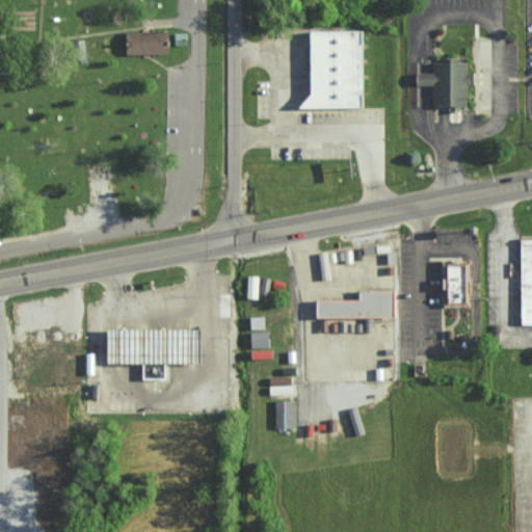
[(309,32),(309,96),(299,108),(362,108),(362,31),(309,32)]
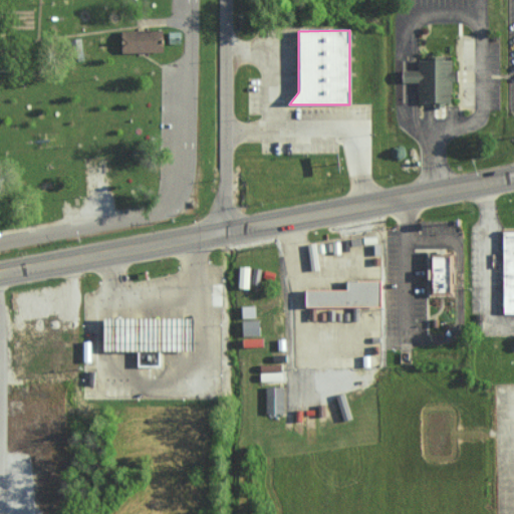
[(161,31),(161,52),(120,54),(119,32),(161,31)]
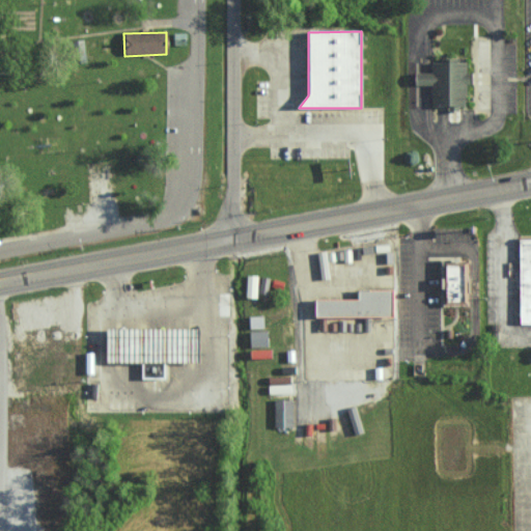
[(188,34),(188,46),(172,46),(172,34),(188,34)]
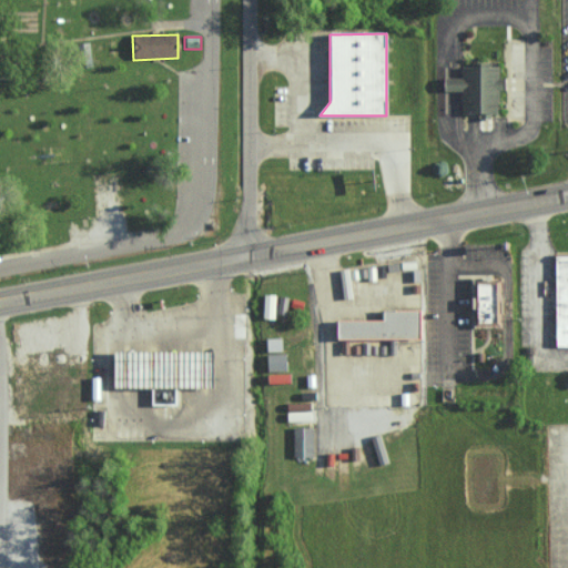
[(498,68),(498,79),(507,79),(507,91),(498,91),(498,115),(490,115),(490,121),(480,121),(480,115),(465,115),(465,92),(446,92),(446,80),(464,80),(464,68),(470,68),(470,63),(488,63),(488,68),(498,68)]
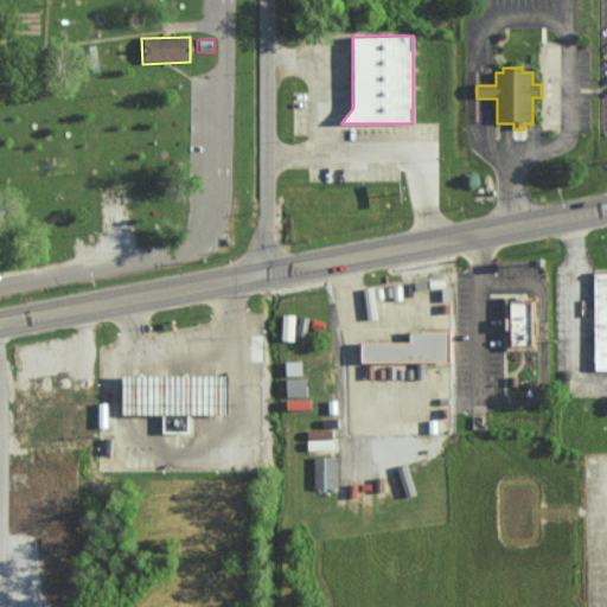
[(592,274),(606,273),(606,371),(593,371),(592,274)]
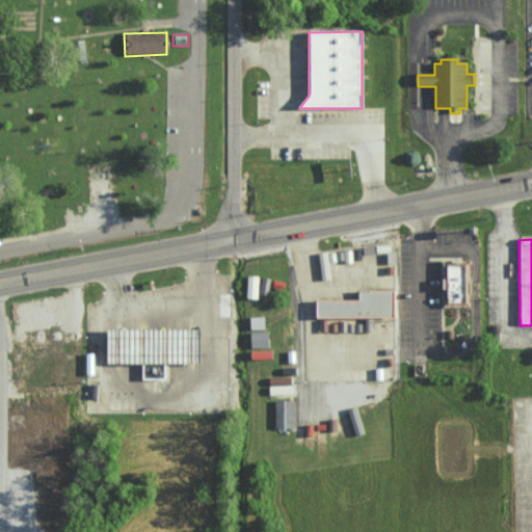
[(468,261),(469,307),(445,307),(444,262),(468,261)]
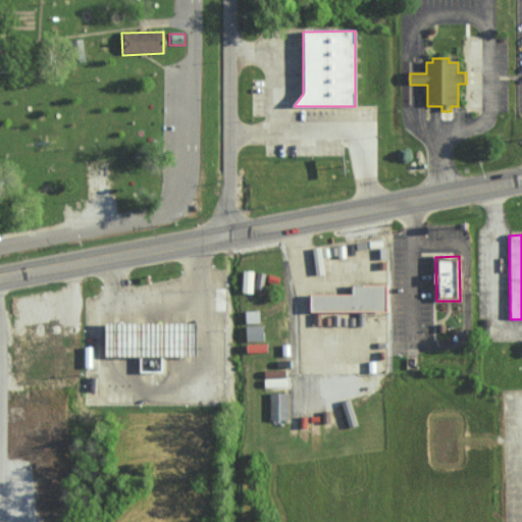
[(254,298),(255,271),(245,271),(244,298),(254,298)]
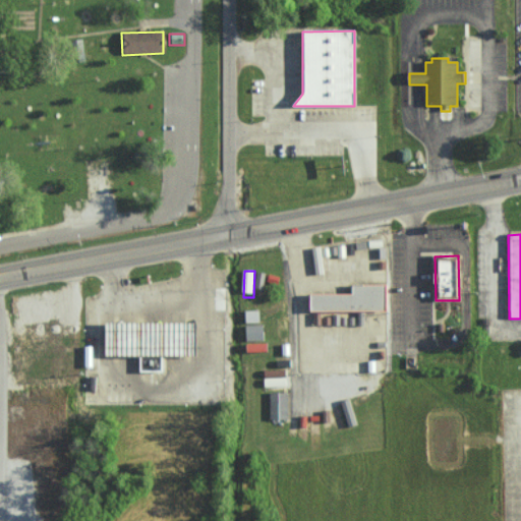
[(387,286),(387,311),(309,310),(309,295),(350,295),(350,286),(387,286)]
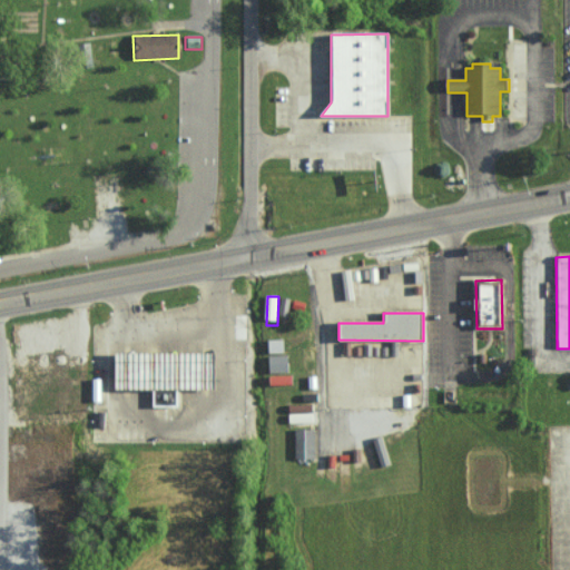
[(210,352),(210,390),(177,390),(177,406),(150,406),(150,390),(111,390),(110,353),(210,352)]
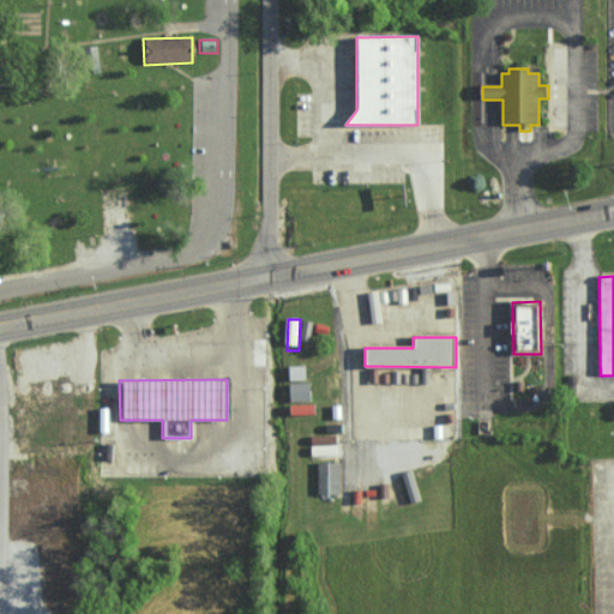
[(342,493),(342,462),(319,462),(318,493),(342,493)]
